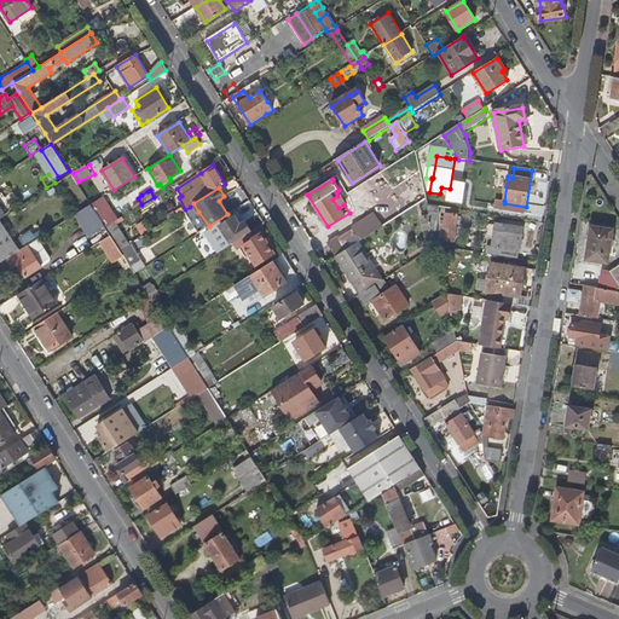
[(113,191),(105,196),(120,218),(126,213),(113,191)]
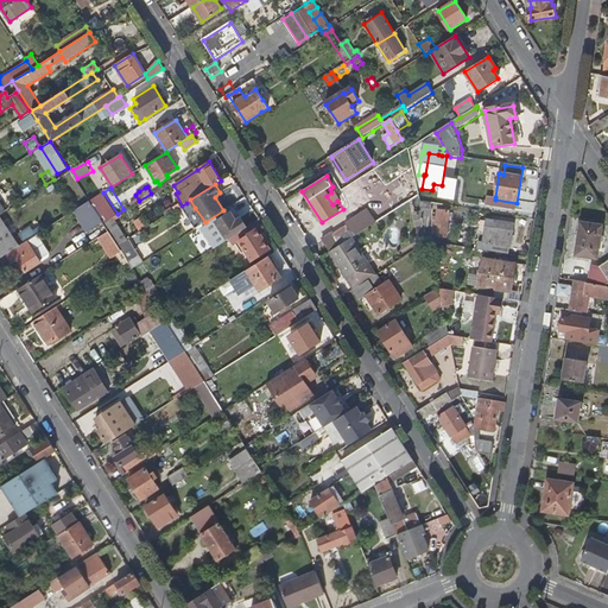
[(107,222),(116,215),(102,192),(92,198),(107,222)]
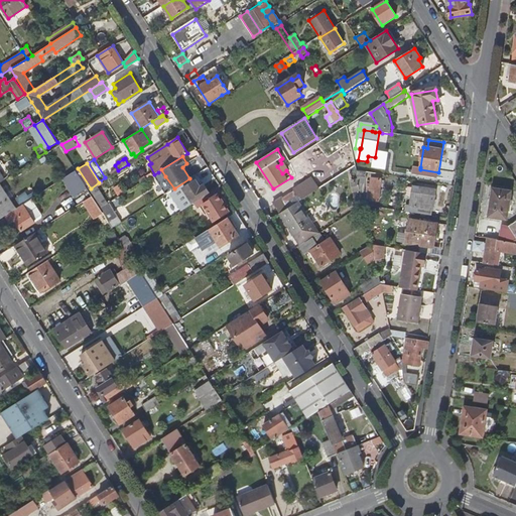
[(437,178),(438,172),(420,169),(420,167),(414,167),(413,171),(412,174),(437,178)]
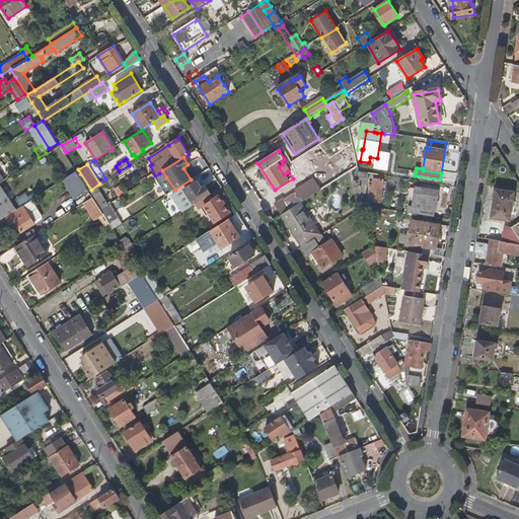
[(210,173),(207,169),(194,177),(197,182),(210,173)]
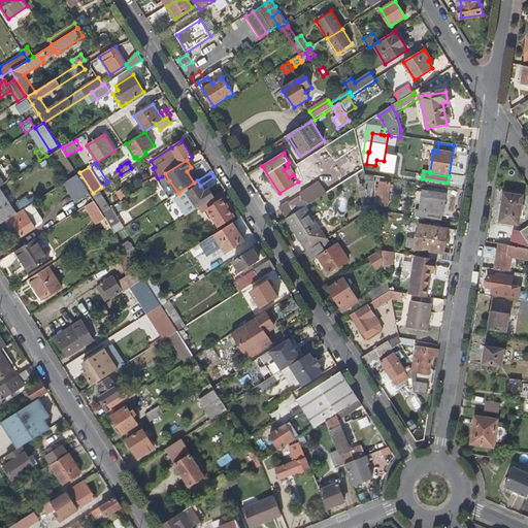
[(75,200),(89,192),(77,174),(64,183),(75,200)]
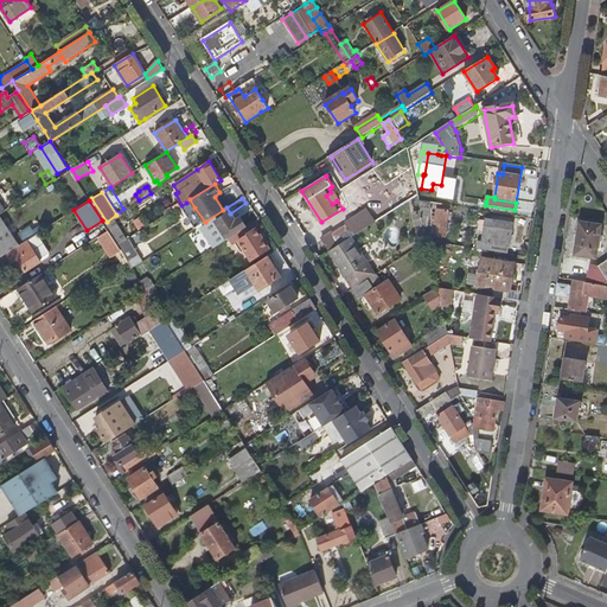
[(429,229),(433,204),(420,202),(421,211),(425,227),(425,228),(429,229)]
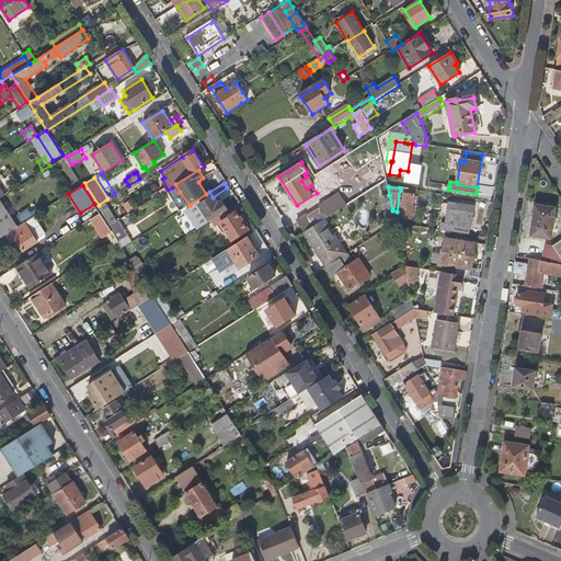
[(150,195),(152,199),(167,191),(165,187),(158,192),(158,191),(150,195)]
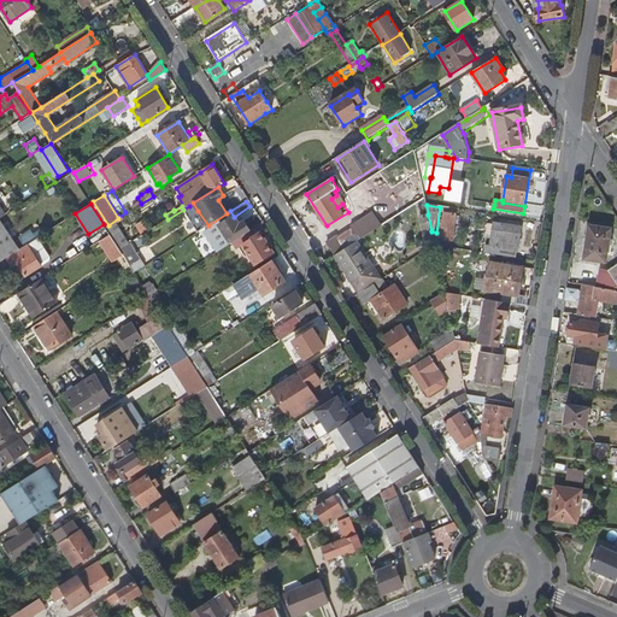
[(198,233),(209,225),(198,211),(188,217),(198,233)]
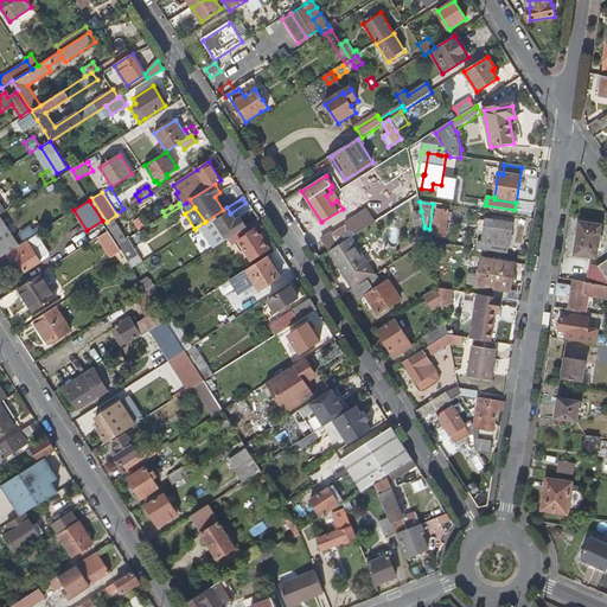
[(244,229),(247,227),(240,217),(235,221),(230,213),(227,208),(223,210),(205,222),(209,228),(216,222),(228,238),(234,235),(244,229)]
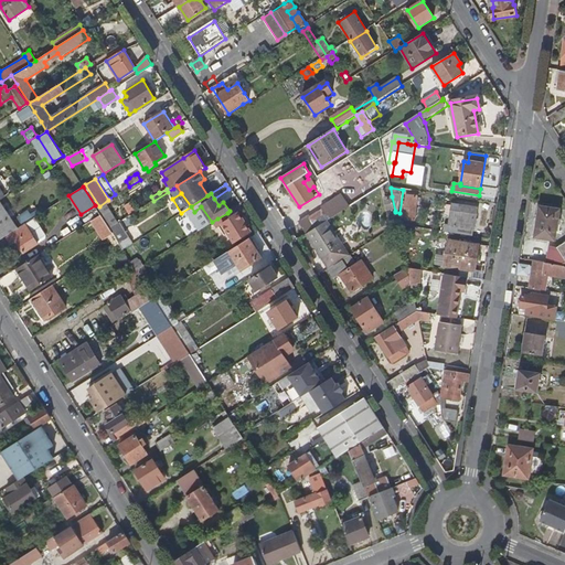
[(386,212),(395,211),(392,196),(384,199),(386,212)]
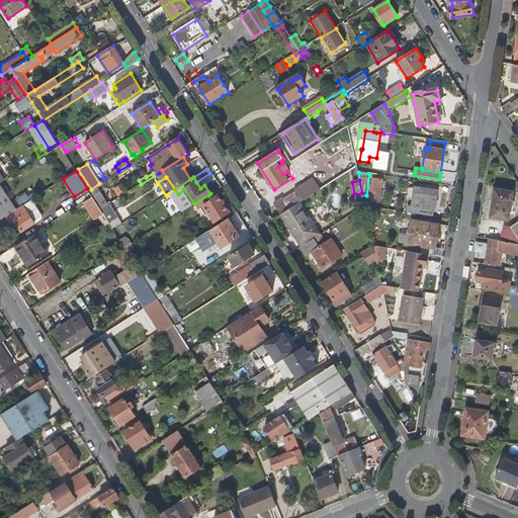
[(370,203),(380,204),(382,192),(387,192),(389,184),(383,183),(383,181),(373,180),(372,186),(370,186),(369,193),(371,193),(370,203)]
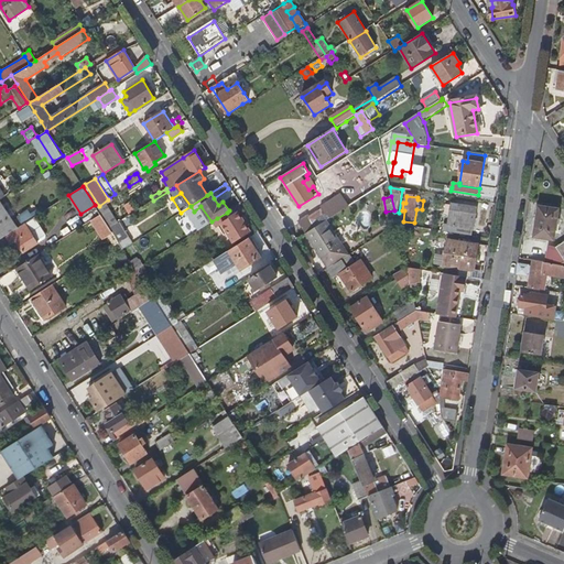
[(111,198),(96,208),(100,214),(109,228),(118,223),(107,205),(112,201),(111,198)]
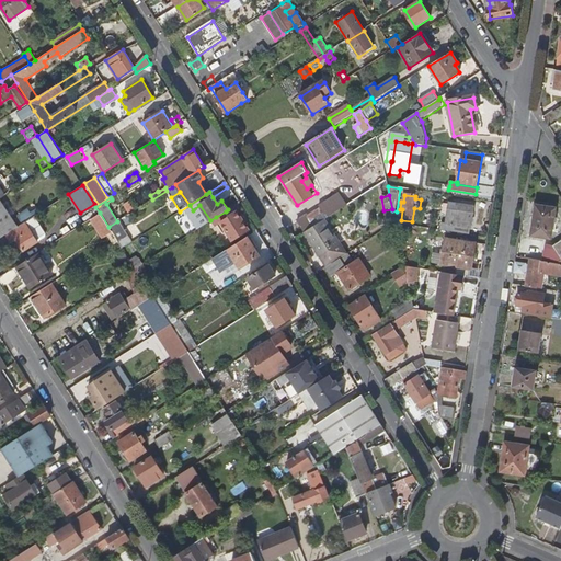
[(0,198),(0,233),(2,237),(6,235),(18,227),(0,198)]
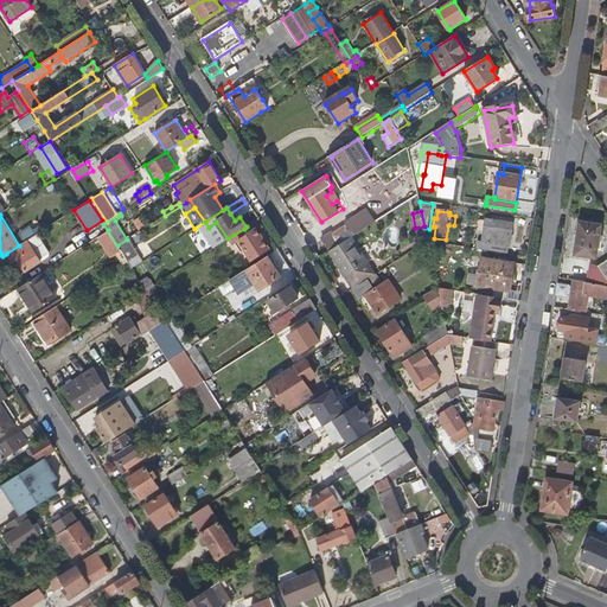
[(263,225),(260,218),(247,227),(244,229),(248,234),(256,229),(257,230),(263,225)]
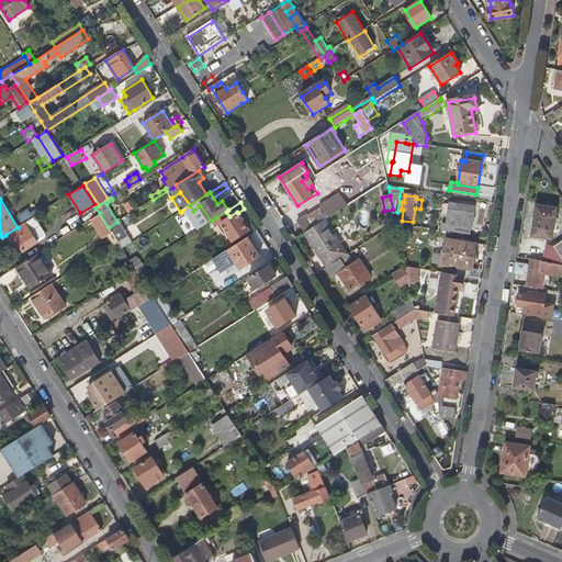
[(440,232),(470,236),(474,209),(458,205),(457,218),(448,217),(447,225),(441,225),(440,232)]
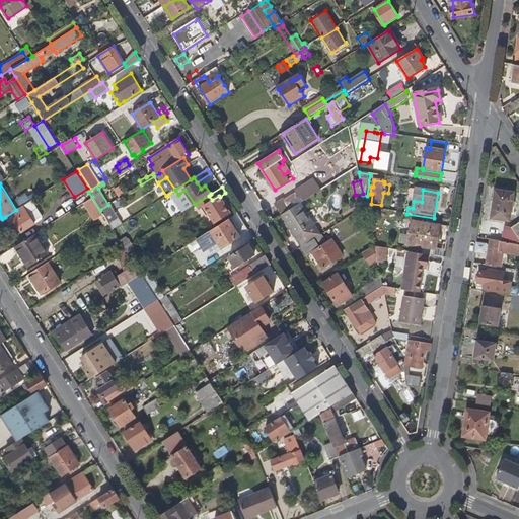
[(31,200),(32,200),(39,196),(35,191),(28,195),(31,200)]
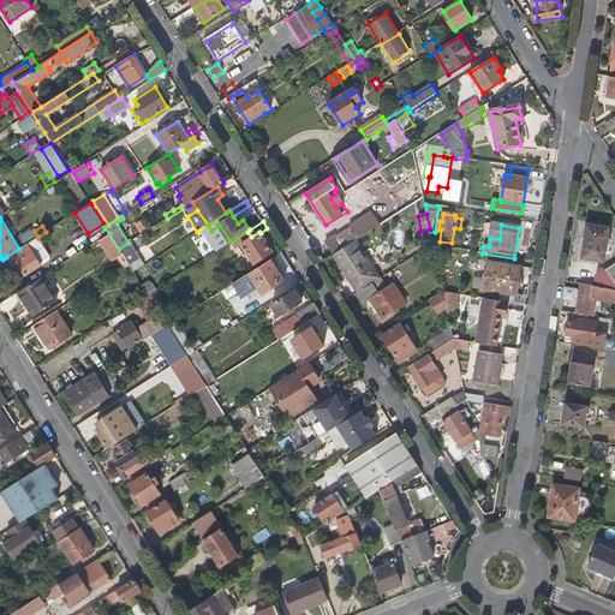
[(605,262),(610,230),(589,226),(584,258),(605,262)]
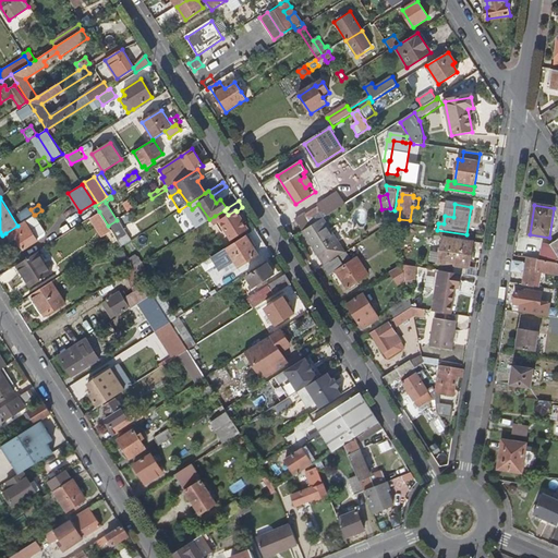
[(306,217),(312,227),(324,219),(326,218),(319,208),(306,217)]
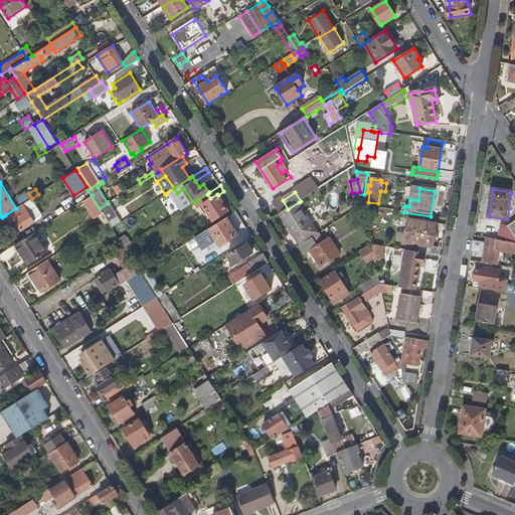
[(355,207),(363,206),(360,193),(360,192),(352,193),(355,207)]
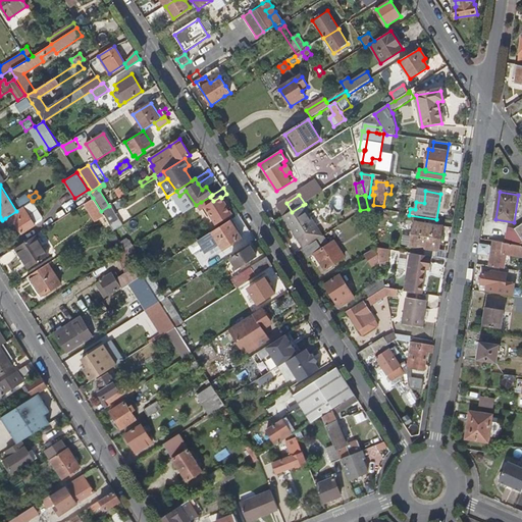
[(213,201),(210,197),(201,202),(205,208),(216,223),(231,214),(221,198),(220,197),(213,201)]
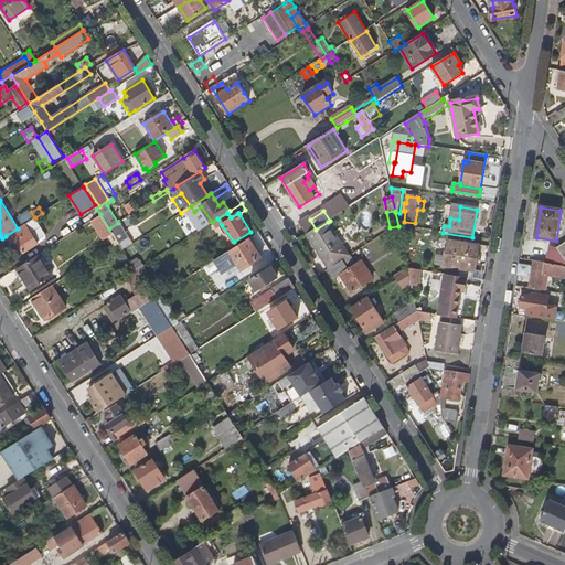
[(109,228),(100,214),(92,221),(103,237),(112,232),(109,228)]
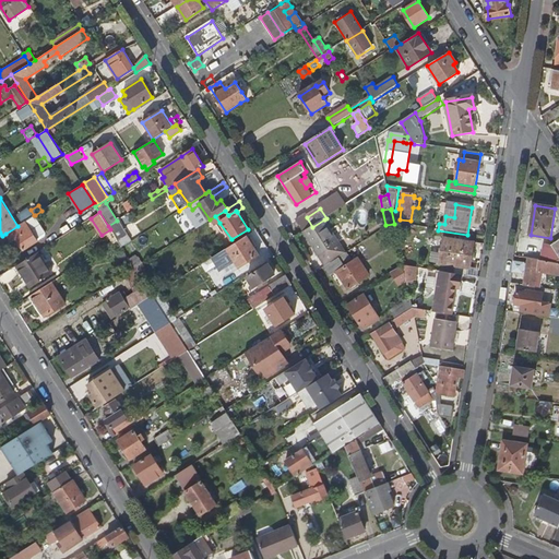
[(25,222),(37,240),(46,235),(47,233),(35,215),(34,215),(33,216),(25,222)]
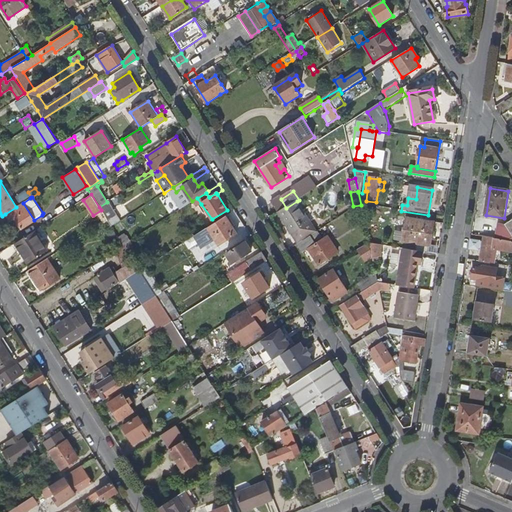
[(201,204),(197,198),(192,201),(196,208),(201,204)]
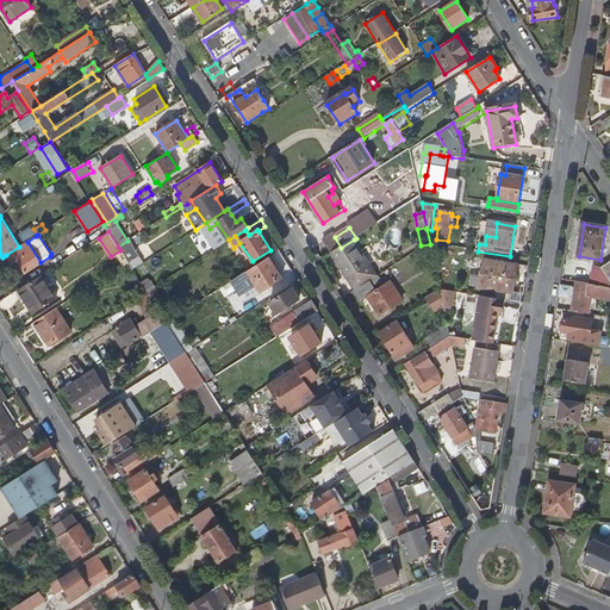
[(144,263),(129,240),(128,241),(118,247),(120,250),(128,262),(134,269),(144,263)]
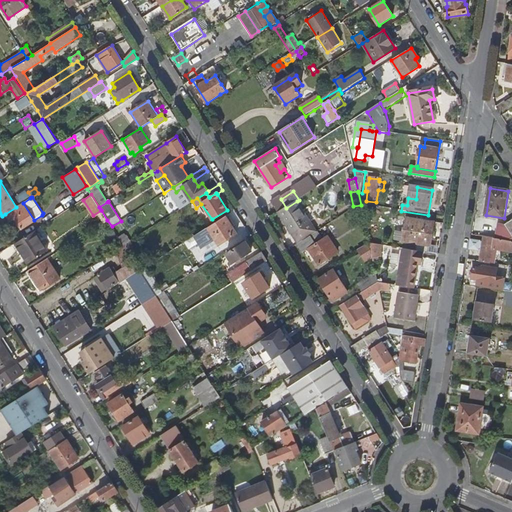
[(300,243),(310,237),(317,233),(297,201),(286,208),(278,213),(292,235),(295,234),(300,243)]
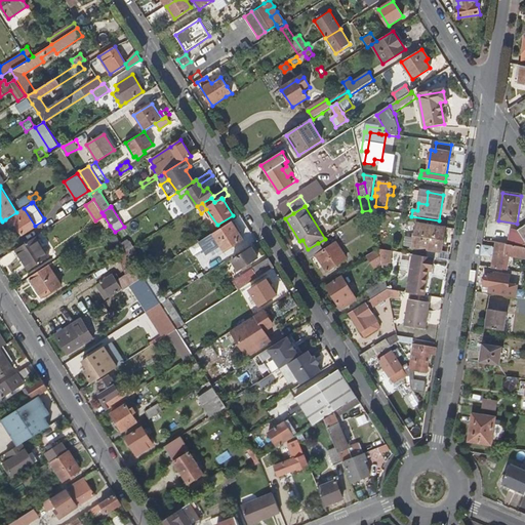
[(16,212),(5,219),(11,228),(15,226),(22,235),(35,226),(24,208),(16,212)]
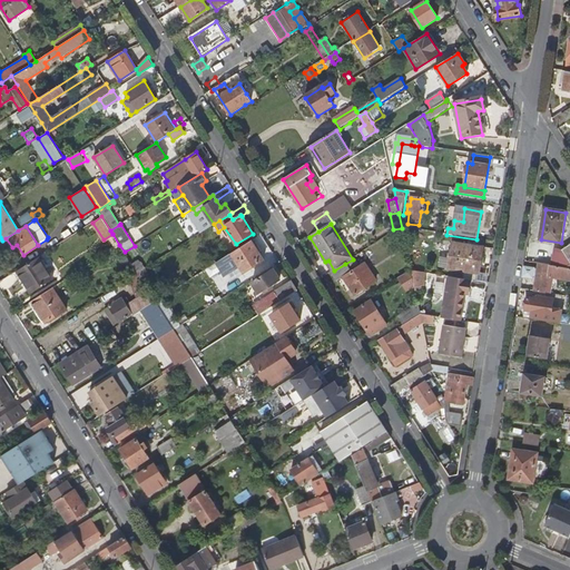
[(263,261),(251,241),(231,253),(244,272),(263,261)]
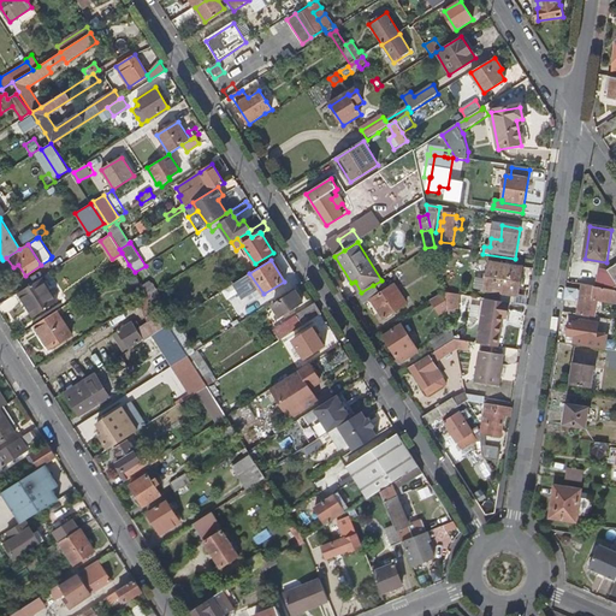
[(489,274),(490,266),(479,264),(478,273),(489,274)]
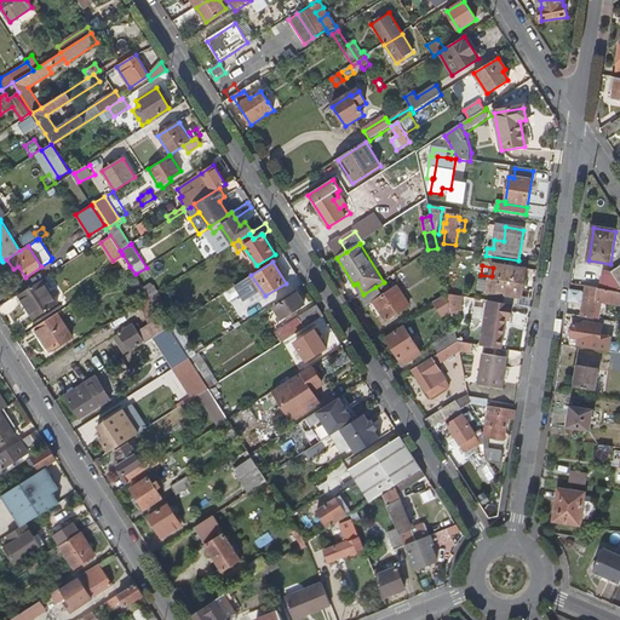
[(521,299),(526,270),(493,265),(493,268),(492,276),(491,282),(489,293),(489,294),(521,299)]
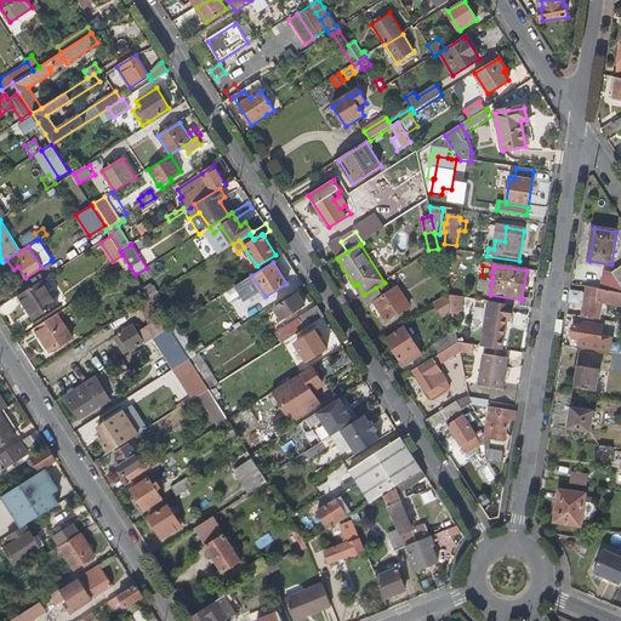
[(40,281),(18,295),(34,320),(57,306),(40,281)]
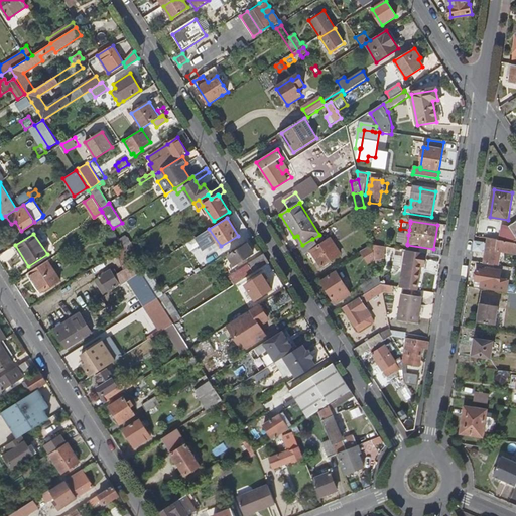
[(119,239),(116,234),(111,237),(120,250),(123,248),(125,247),(119,239)]
